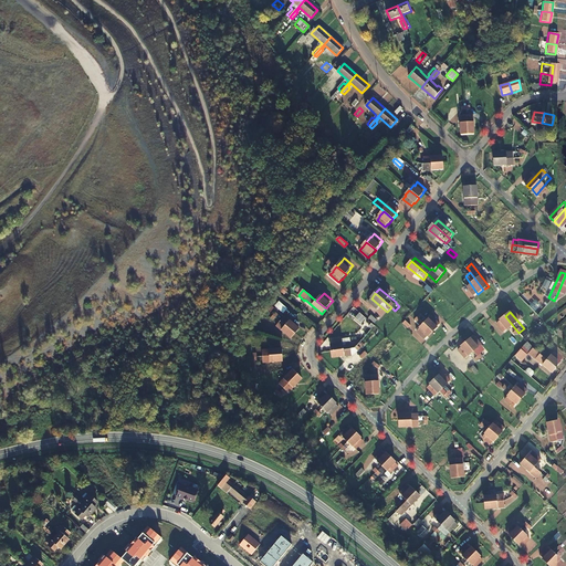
[(355,318),(360,324),(366,318),(360,313),(355,318)]
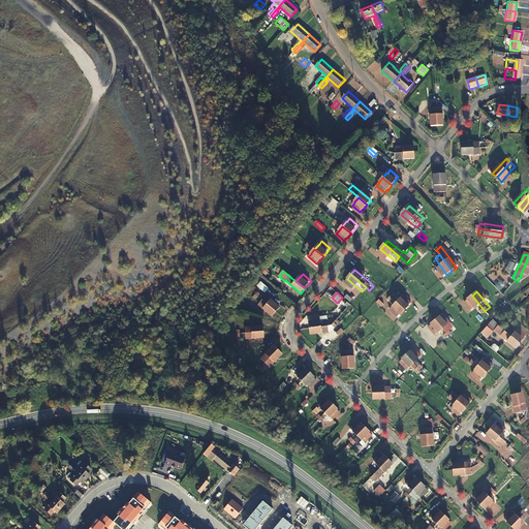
[(260,300),(276,312),(280,308),(265,294),(260,300)]
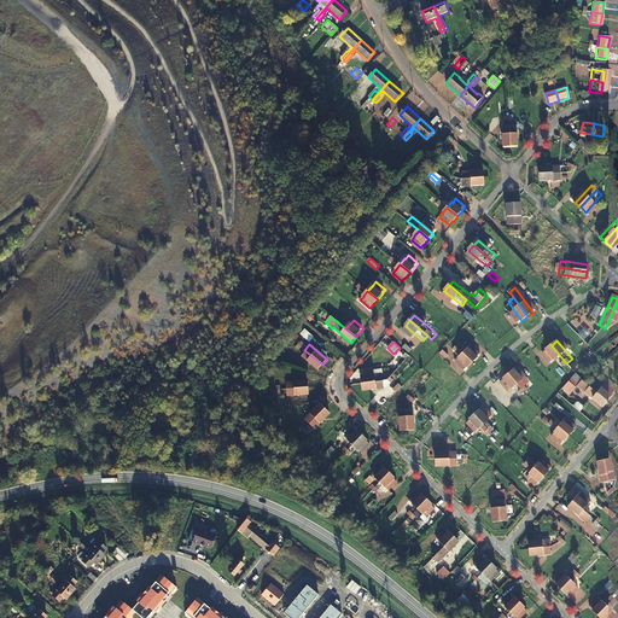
[(473,363),(478,357),(477,357),(481,354),(472,345),(468,349),(464,354),(473,363)]
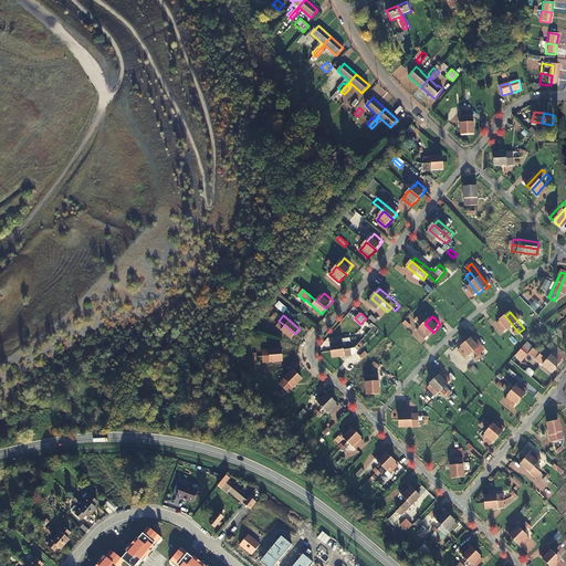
[(514,337),(519,333),(505,316),(500,321),(514,337)]
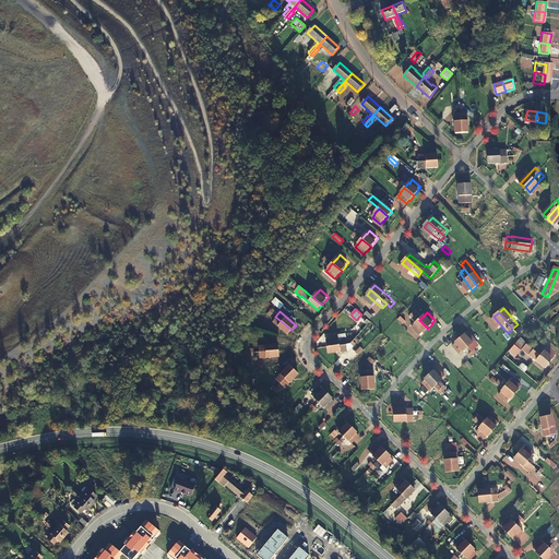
[(287,335),(292,330),(275,317),(271,313),(268,318),(287,335)]
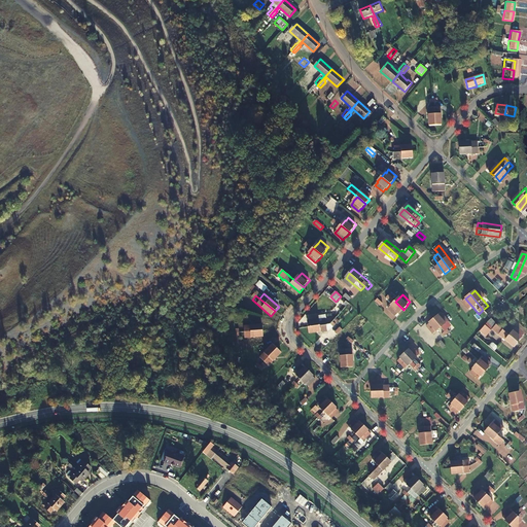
[(398,313),(399,314),(403,310),(395,302),(391,306),(388,309),(395,316),(398,313)]
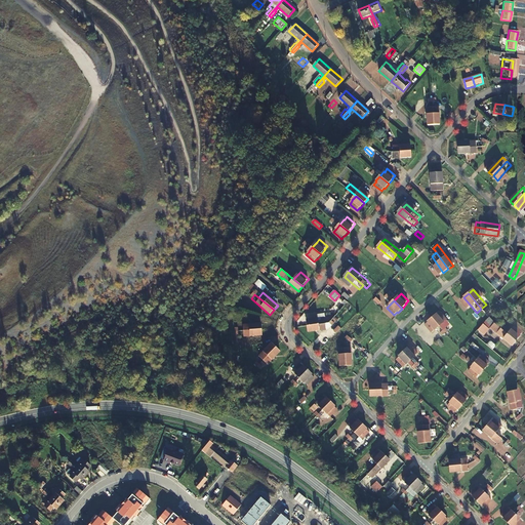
[(433,318),(448,336),(449,337),(454,333),(438,314),(433,318)]
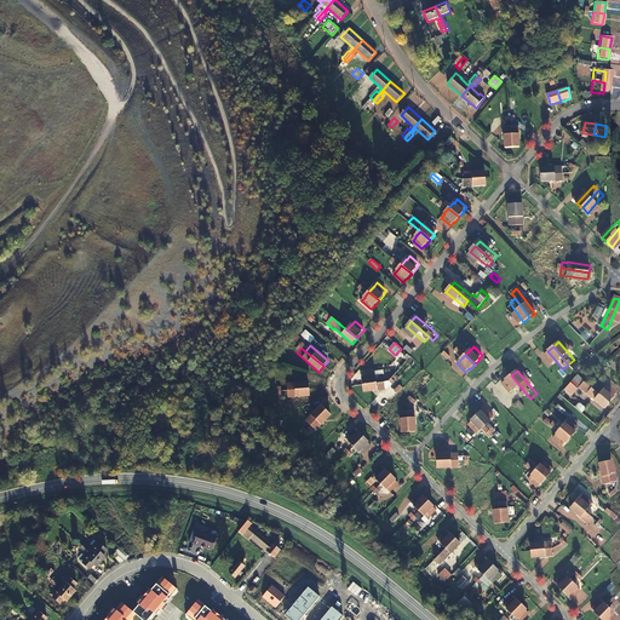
[(362,378),(363,385),(385,383),(386,383),(390,383),(391,380),(392,379),(396,374),(362,378)]
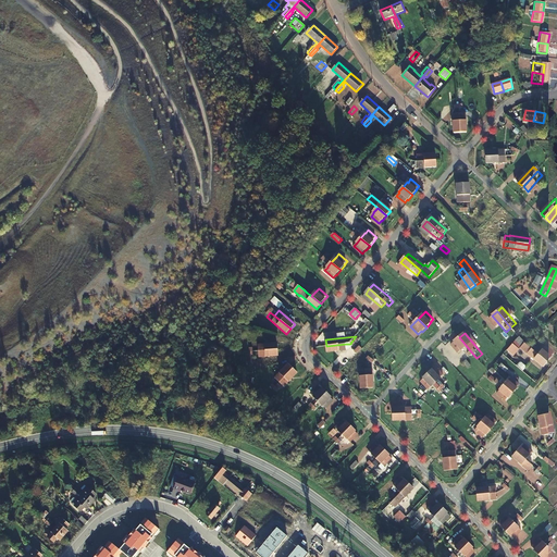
[(544,368),(547,362),(527,345),(525,344),(520,336),(510,347),(516,351),(520,347),(528,354),(529,355),(544,368)]
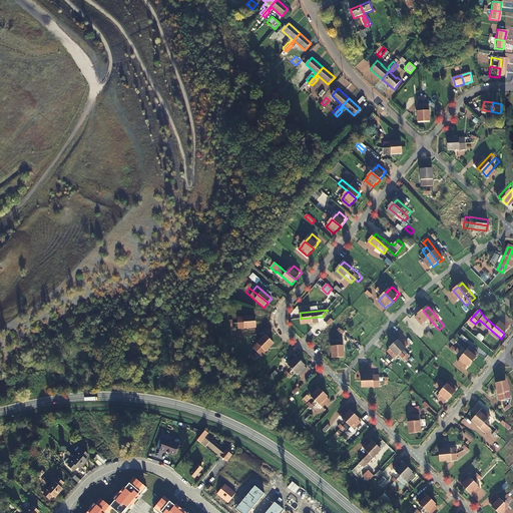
[(434,333),(438,329),(423,311),(418,315),(434,333)]
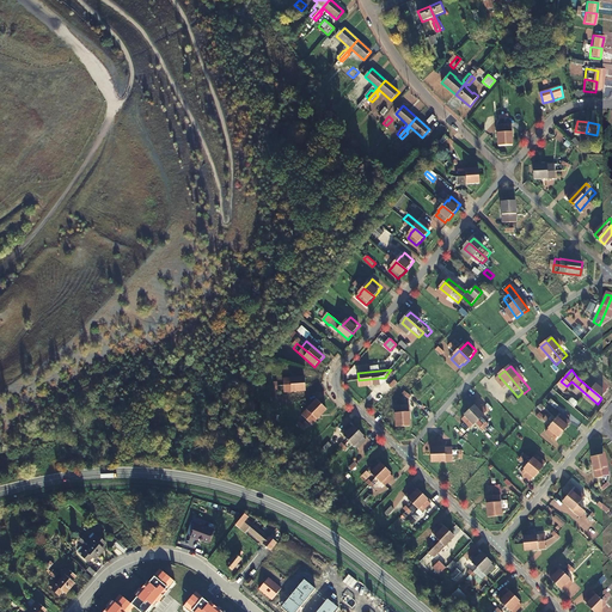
[(582,374),(579,379),(601,398),(606,393),(588,378),(588,379),(582,374)]
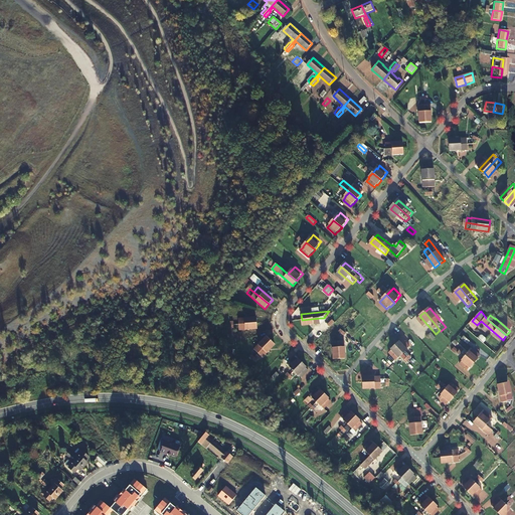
[(256,354),(258,355),(271,341),(267,337),(260,344),(258,343),(254,346),(256,348),(247,356),(251,359),(256,354)]
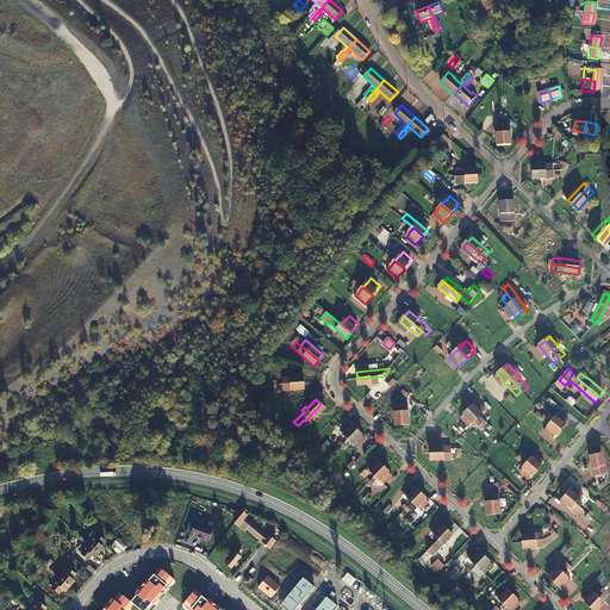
[(321,404),(305,421),(299,425),(305,430),(325,409),(321,404)]
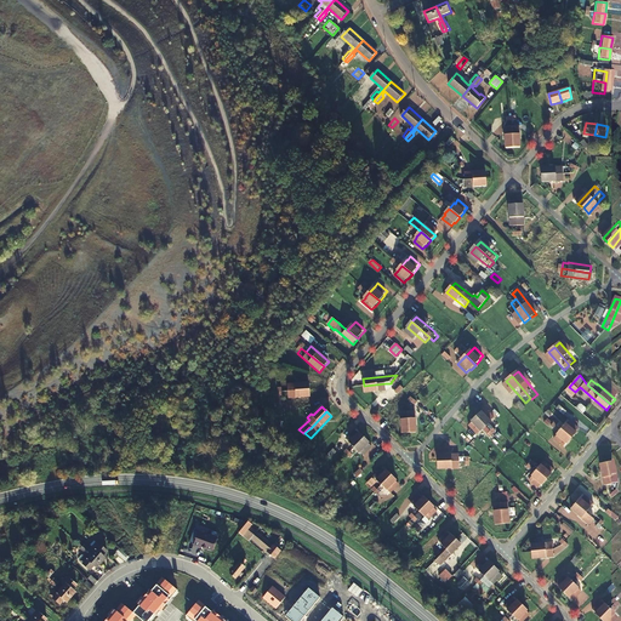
[(477,417),(494,434),(499,439),(503,433),(482,412),(477,417)]
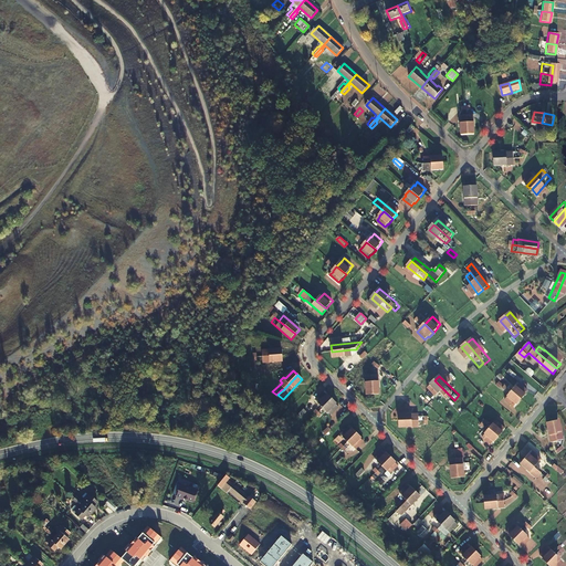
[(446,400),(450,396),(435,380),(430,385),(446,400)]
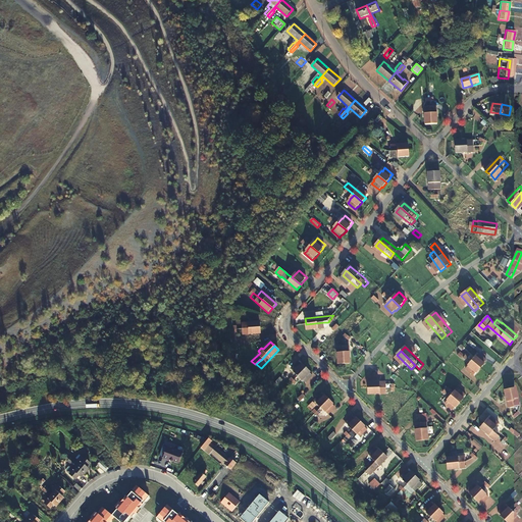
[(469,351),(465,356),(480,368),(484,364),(469,351)]
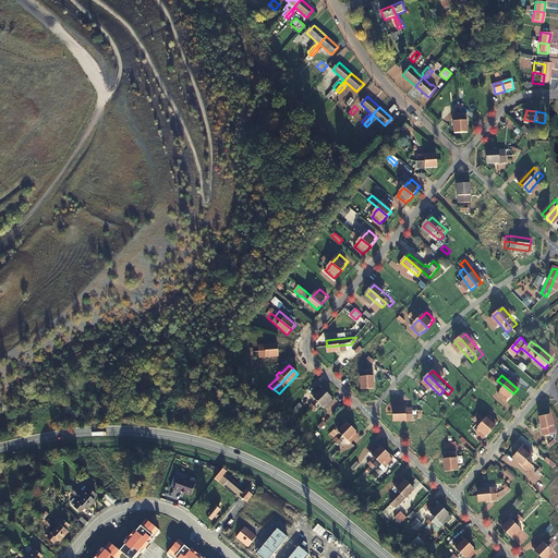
[(509,399),(513,393),(497,380),(495,377),(490,383),(509,399)]
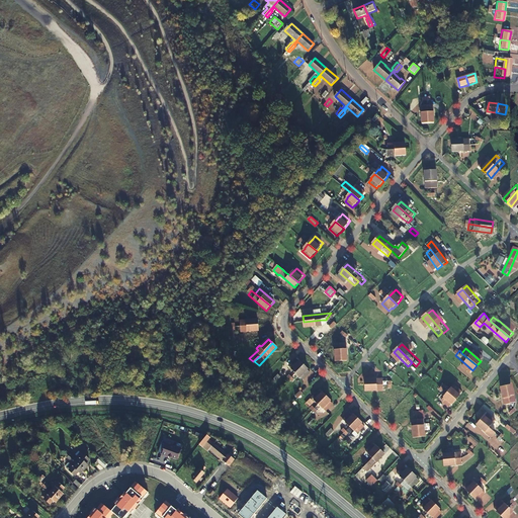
[(286,375),(290,379),(305,365),(300,361),(286,375)]
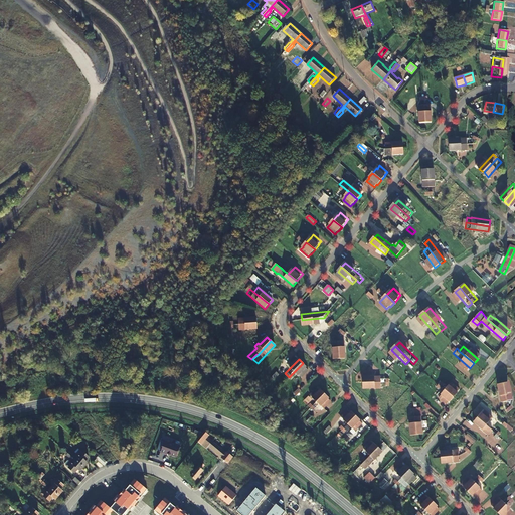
[(307,367),(303,363),(289,377),(293,381),(307,367)]
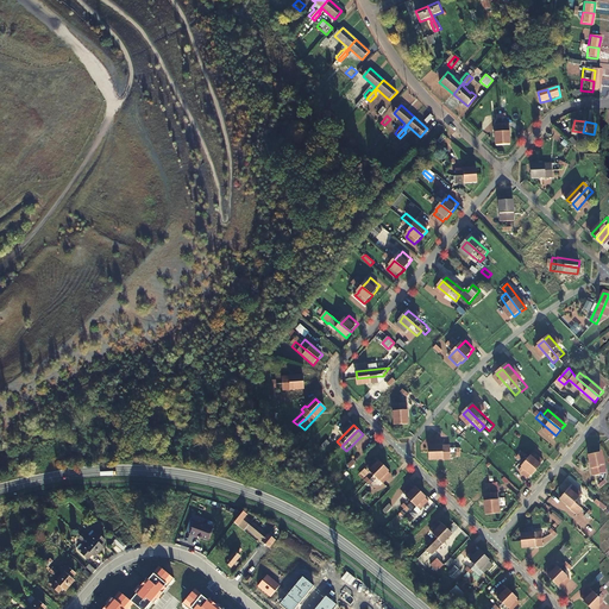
[(537,470),(541,465),(540,464),(544,460),(534,453),(532,457),(531,457),(527,462),(537,470)]
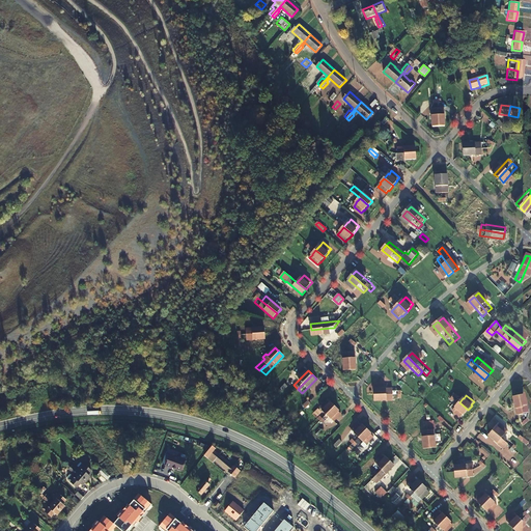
[(519,396),(524,416),(525,416),(526,420),(530,419),(525,395),(519,396)]
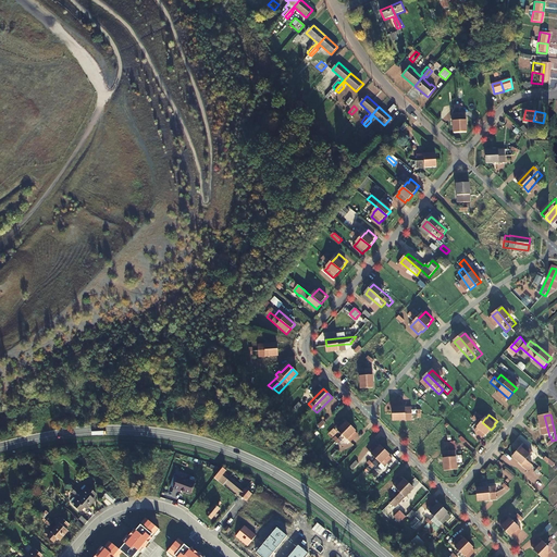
[(551,442),(549,436),(544,416),(539,418),(544,443),(551,442)]
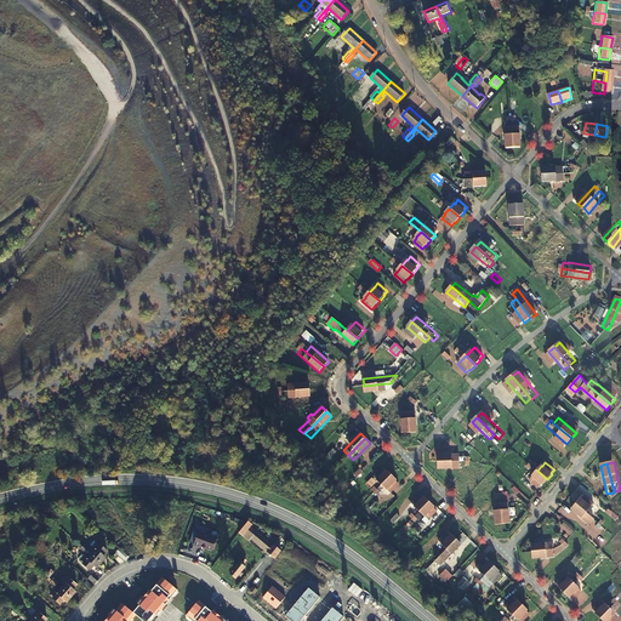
[(375,493),(392,476),(387,471),(366,491),(370,495),(374,491),(375,493)]
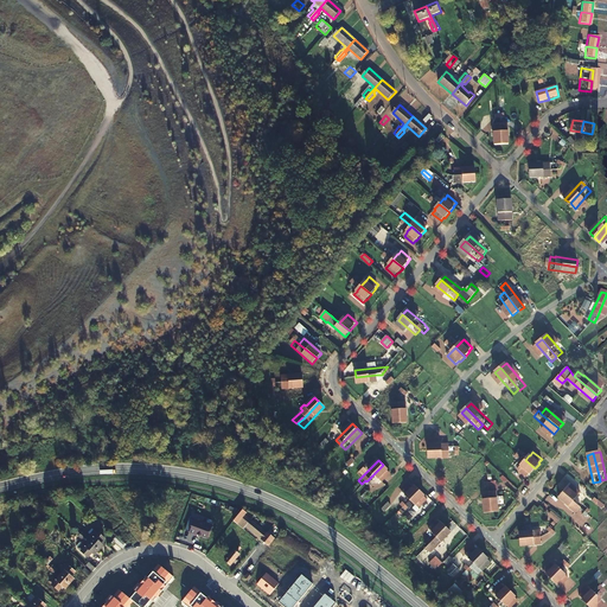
[(530,474),(535,468),(525,460),(521,466),(517,470),(526,477),(530,474)]
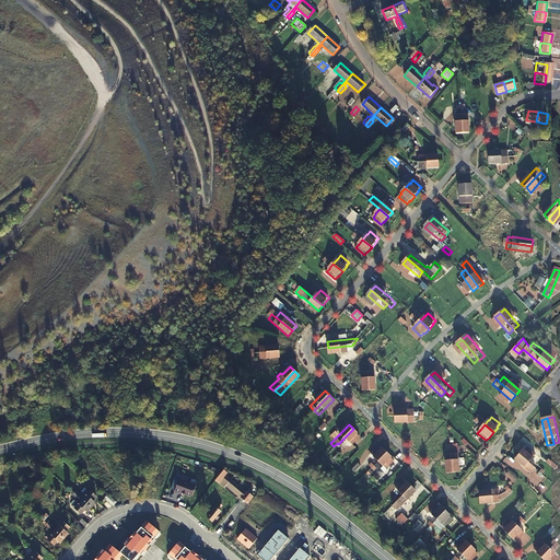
[(358,434),(353,429),(338,444),(336,446),(340,452),(358,434)]
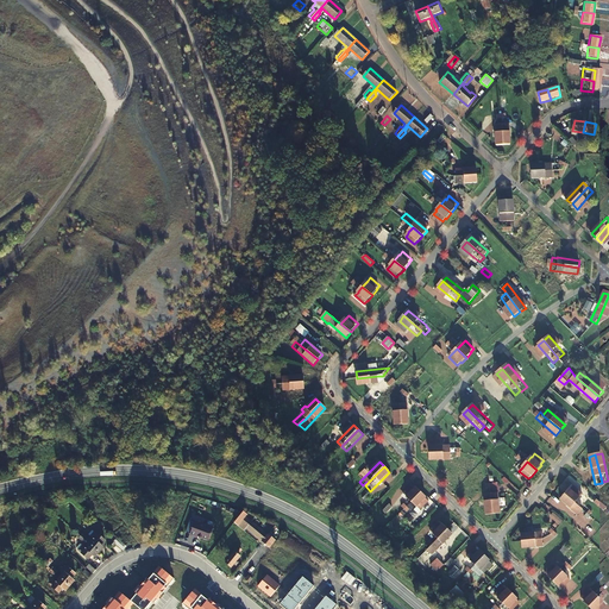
[(347,483),(351,487),(358,481),(353,476),(347,483)]
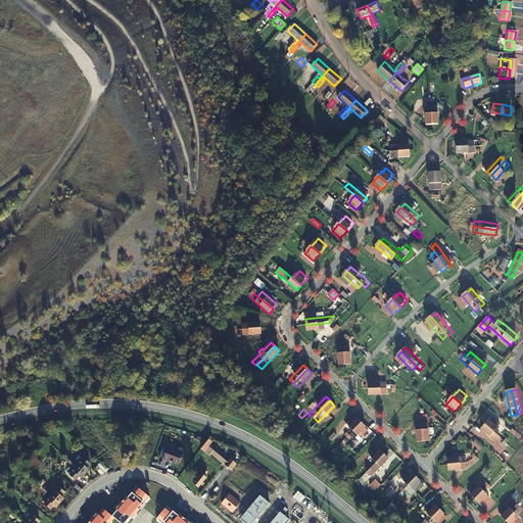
[(347,437),(362,423),(358,419),(337,438),(341,443),(347,437)]
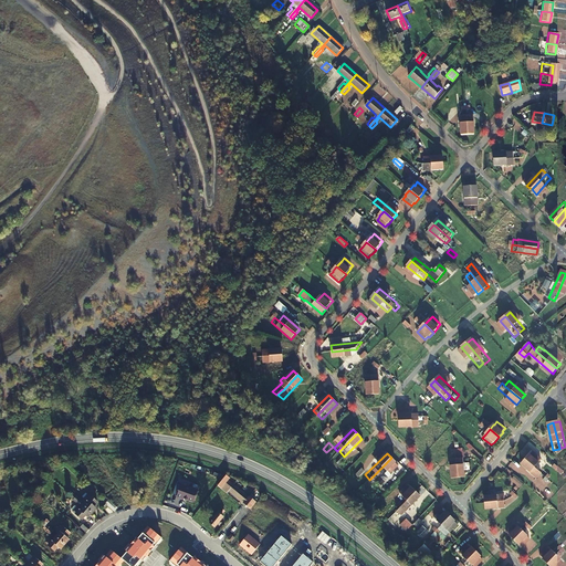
[(530,454),(525,460),(545,477),(548,480),(551,477),(547,474),(549,472),(530,454)]
